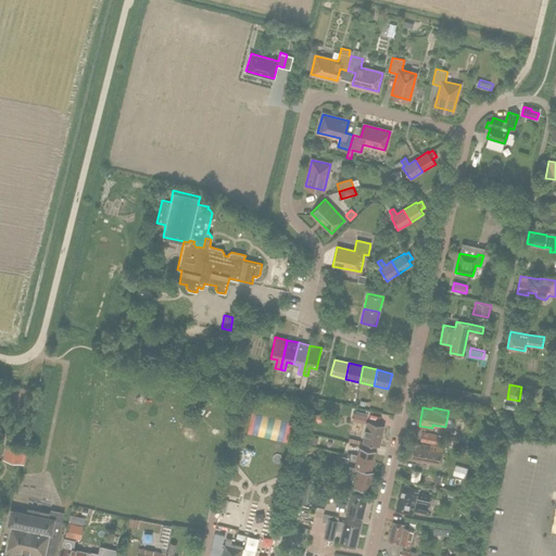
[(353,421),(365,424),(368,414),(356,411),(355,413),(354,413),(353,421)]
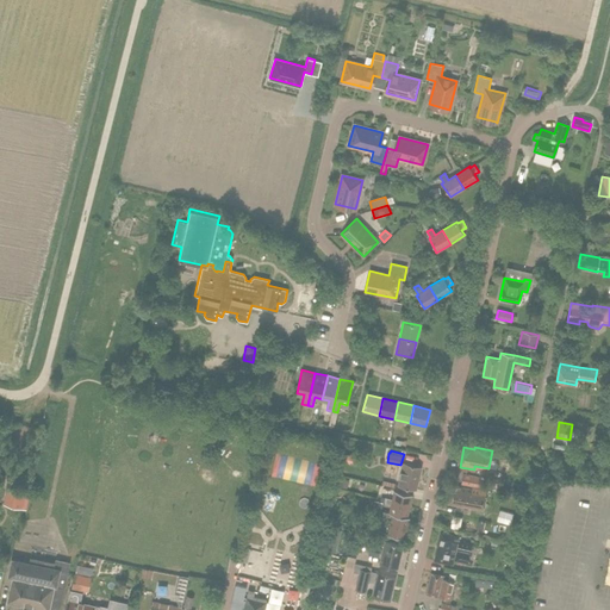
[(300,468),(298,468),(296,481),(318,485),(322,464),(302,460),(300,468)]
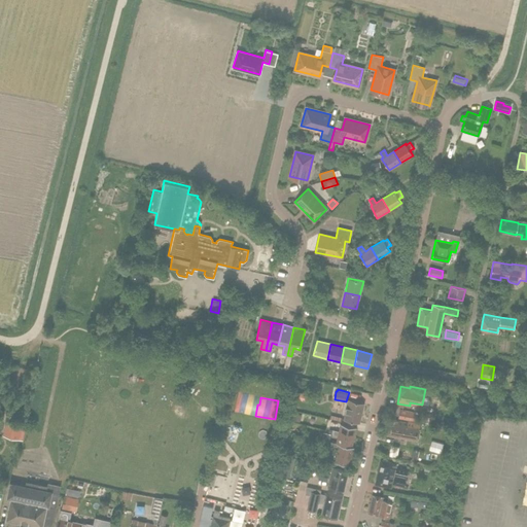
[(359,423),(363,403),(348,399),(344,419),(359,423)]
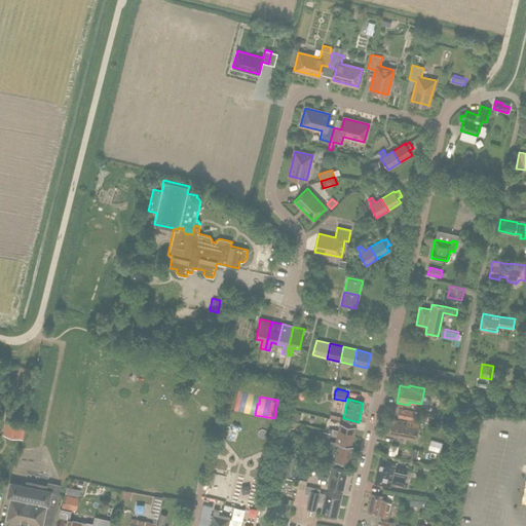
[(413,420),(414,412),(399,409),(398,417),(413,420)]
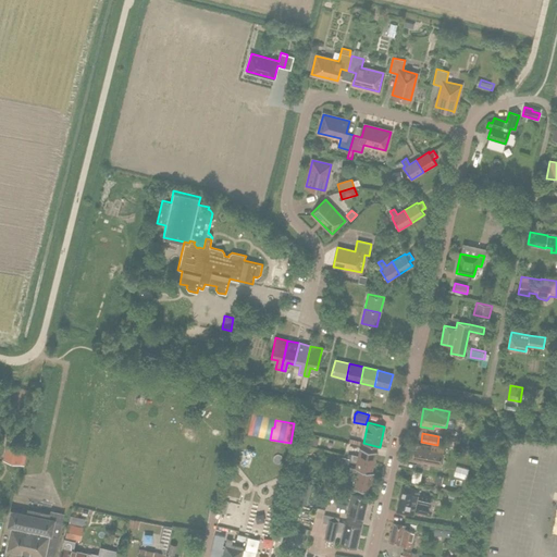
[(442,466),(444,448),(431,445),(430,447),(411,444),(408,459),(442,466)]
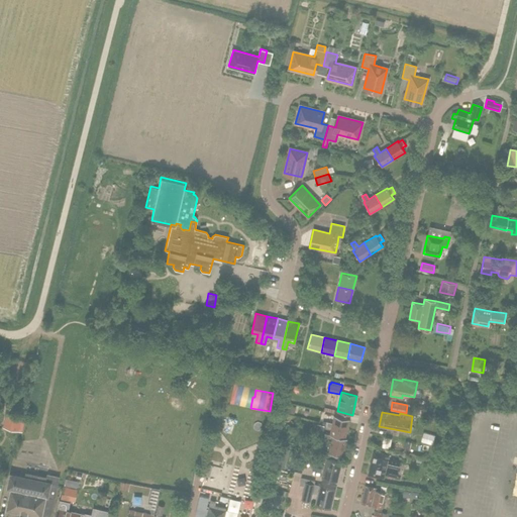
[(22,416),(12,414),(9,428),(19,431),(22,416)]
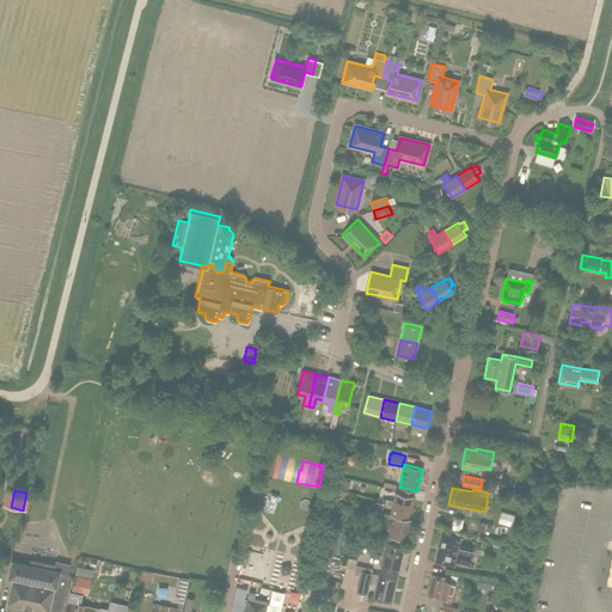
[(386,499),(386,501),(411,507),(414,496),(396,491),(393,501),(386,499)]
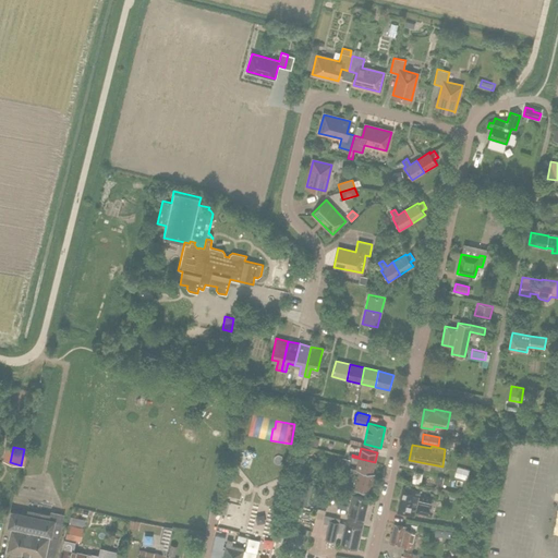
[(358,461),(355,469),(372,473),(375,462),(352,457),(351,460),(358,461)]
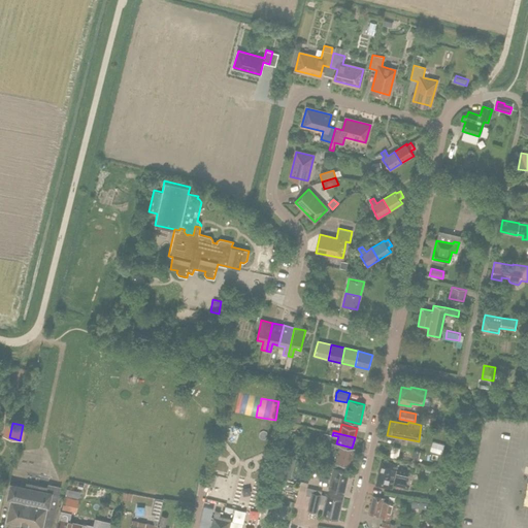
[(435,441),(432,451),(444,454),(448,444),(435,441)]
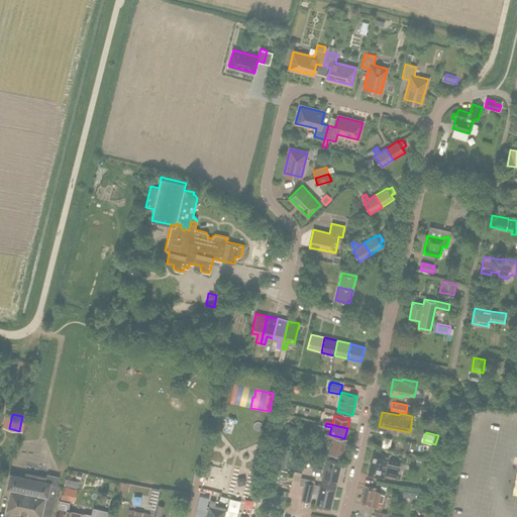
[(344,438),(329,434),(324,433),(323,438),(331,440),(328,452),(342,456),(346,438),(344,438)]
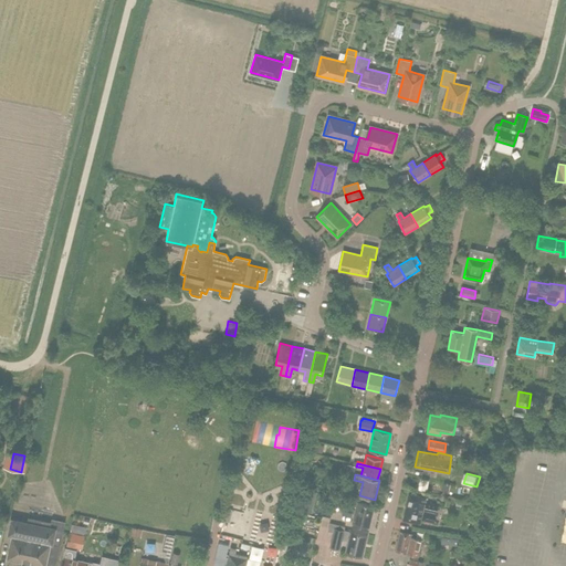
[(430,491),(431,480),(422,479),(420,489),(430,491)]
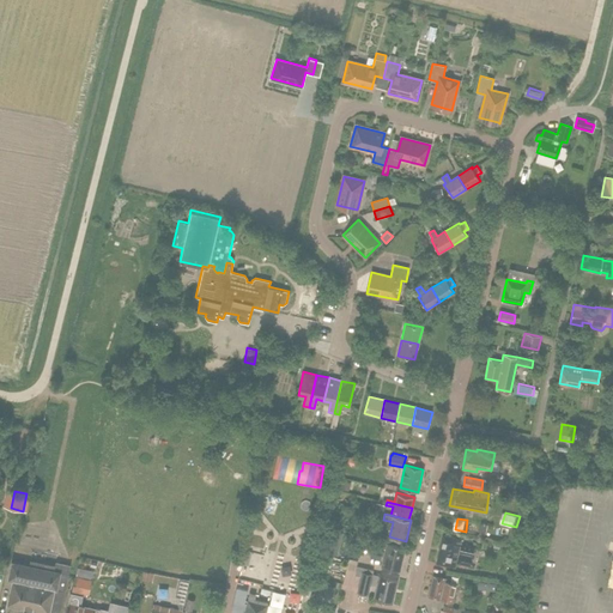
[(325,553),(338,556),(344,532),(329,529),(325,553)]
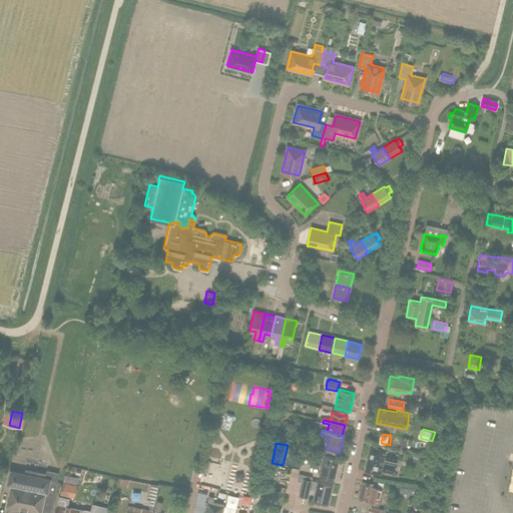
[(383,461),(385,455),(386,451),(381,450),(371,447),(365,471),(376,473),(380,474),(381,471),(393,473),(395,464),(383,461)]
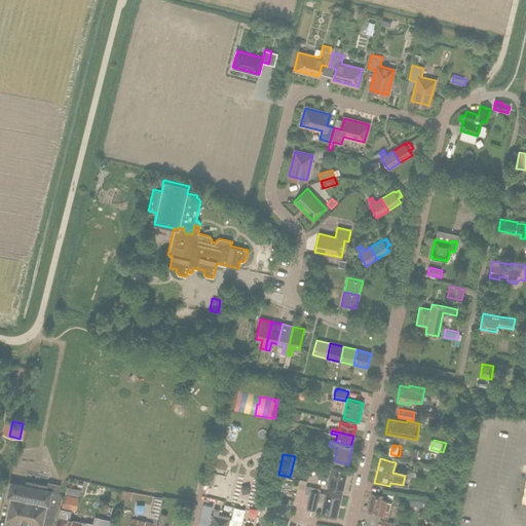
[(343,490),(347,470),(332,466),(330,474),(327,473),(328,472),(320,470),(317,478),(326,480),(326,479),(329,479),(327,486),(343,490)]
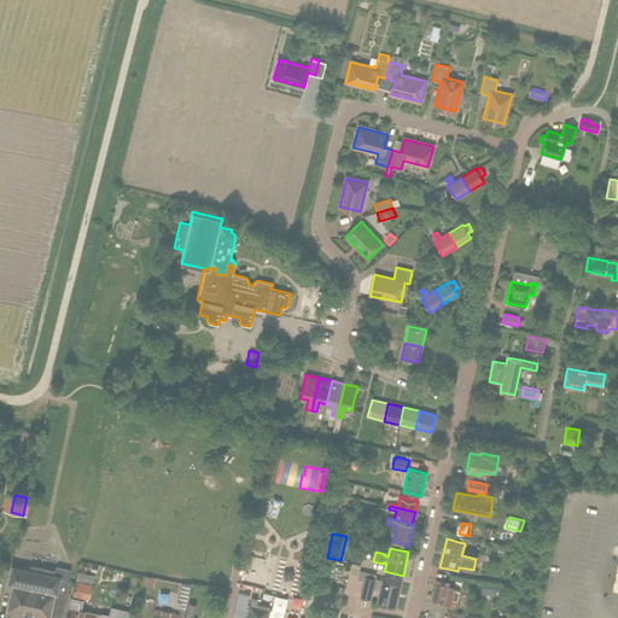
[(50,617),(56,617),(59,617),(64,595),(65,595),(70,570),(56,566),(56,570),(30,564),(29,569),(12,565),(9,583),(12,584),(7,608),(25,612),(24,613),(29,614),(31,616),(31,614),(50,617)]
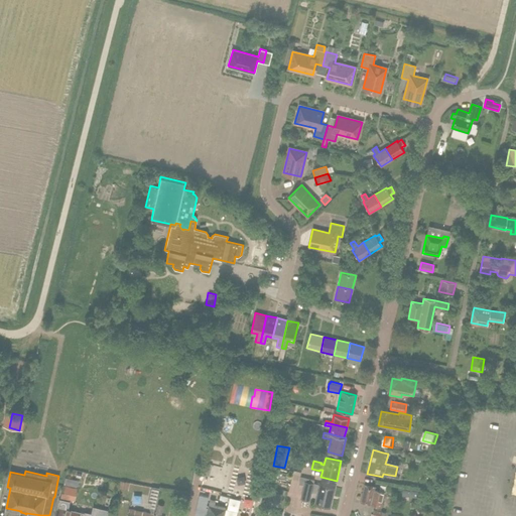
[(60,497),(74,500),(79,480),(65,477),(60,497)]
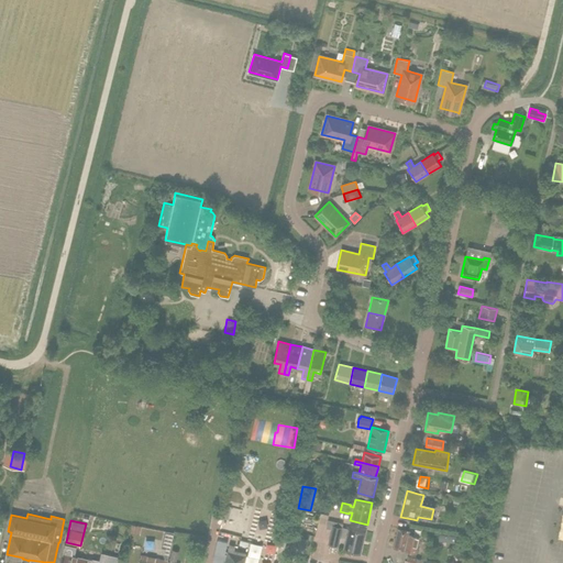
[(331,529),(327,543),(338,547),(340,538),(345,539),(343,550),(360,554),(365,532),(349,529),(342,528),(334,526),(332,525),(331,529)]
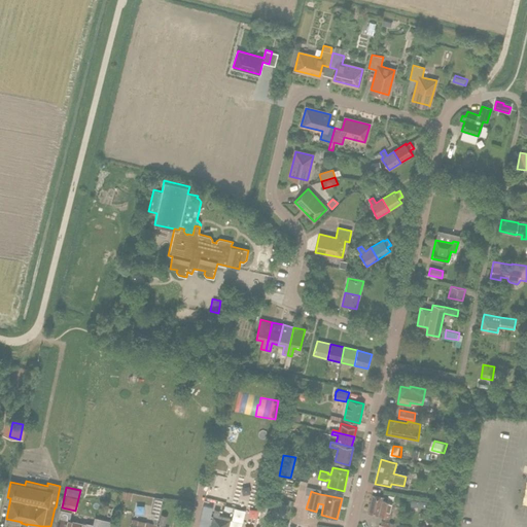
[(388,495),(387,500),(382,499),(383,496),(373,494),(367,513),(379,515),(389,517),(391,511),(390,511),(393,496),(388,495)]
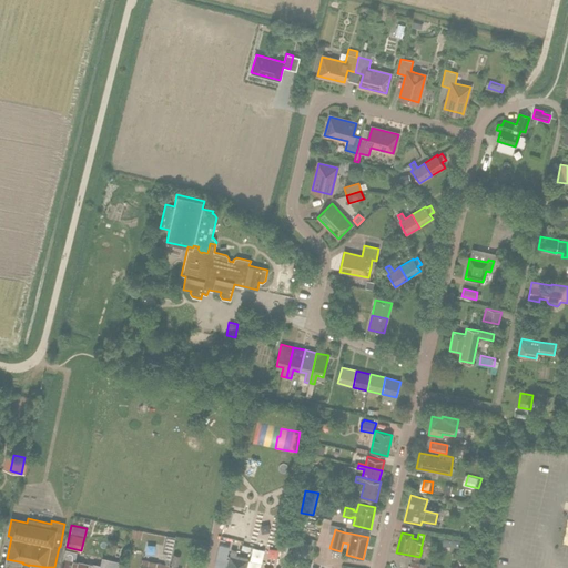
[(307,557),(311,544),(295,540),(292,553),(307,557)]
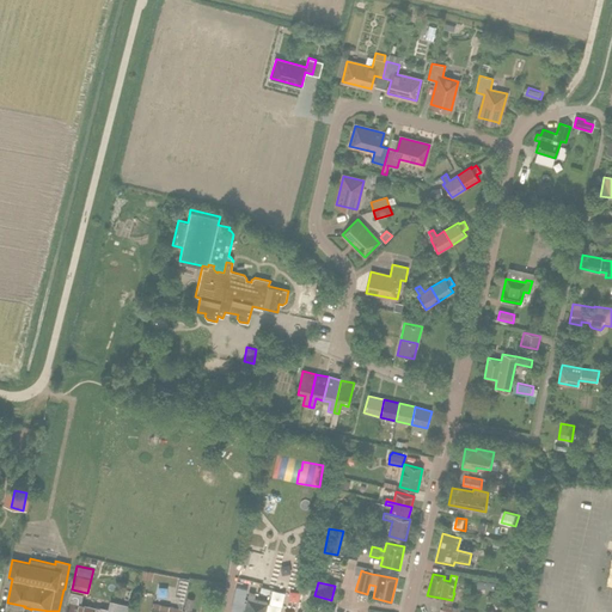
[(182,611),(183,610),(187,591),(183,589),(178,609),(153,603),(151,611),(182,611)]
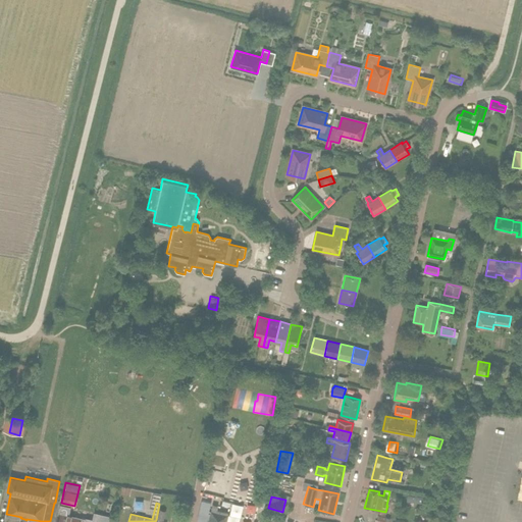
[(239,521),(244,506),(232,503),(230,513),(216,510),(217,506),(212,505),(208,521),(239,521)]
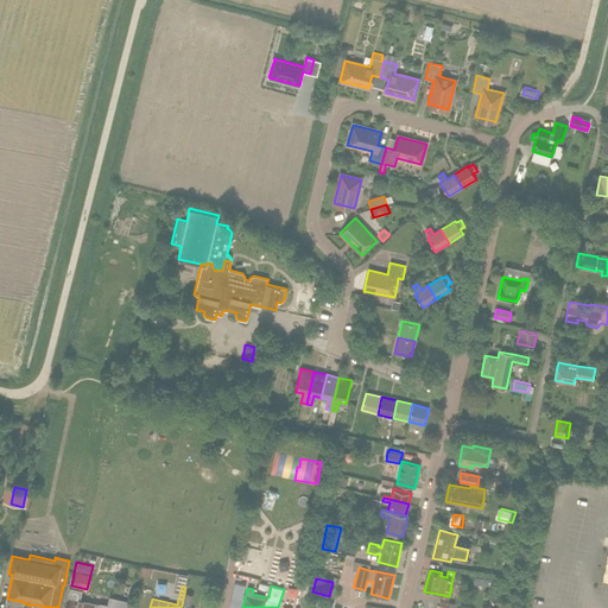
[(100,605),(94,603),(78,600),(81,590),(70,588),(65,607),(126,607),(128,601),(109,596),(108,605),(100,603),(100,605)]
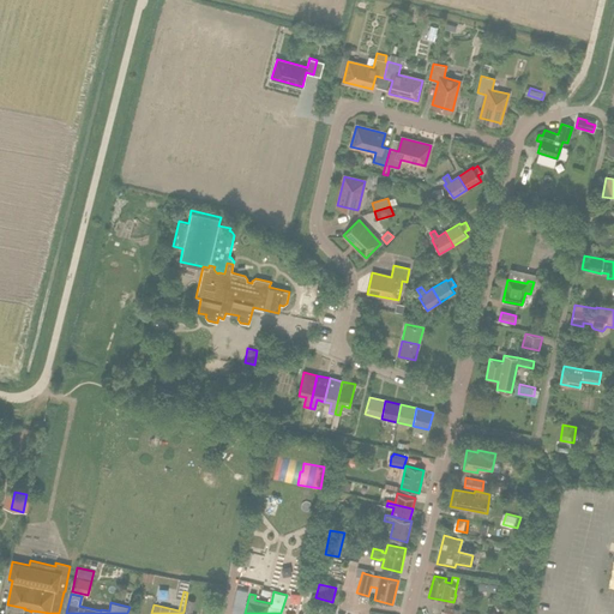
[(192,612),(194,601),(187,599),(185,611),(192,612)]
